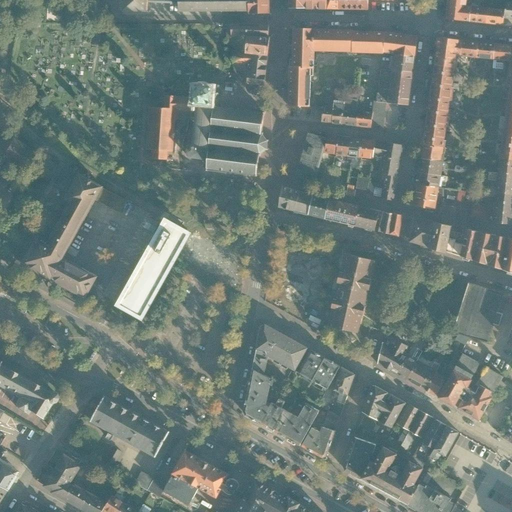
[(133,11),(147,11),(148,1),(147,0),(121,0),(121,11),(133,11)]
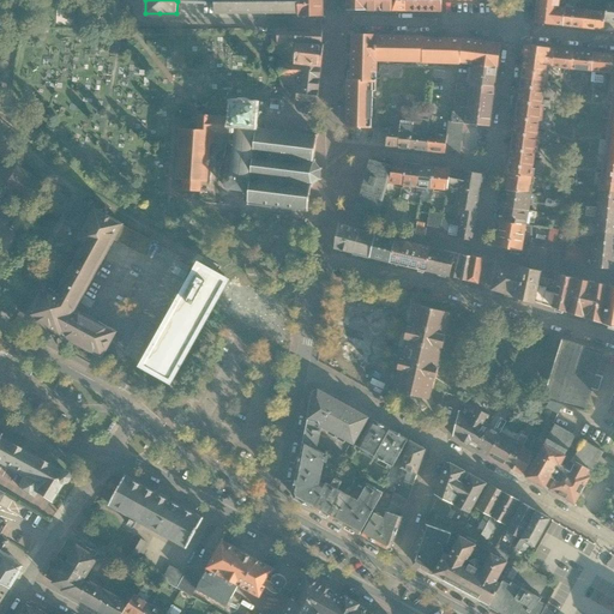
[(214,0),(214,2),(214,13),(298,13),(296,0),(214,0)]
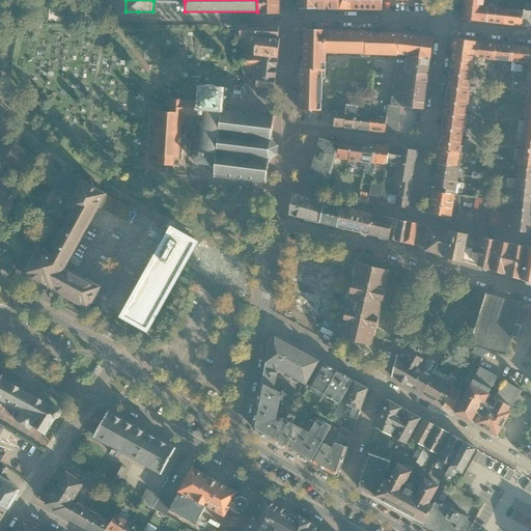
[(256,0),(257,11),(257,14),(278,14),(277,0),(256,0)]
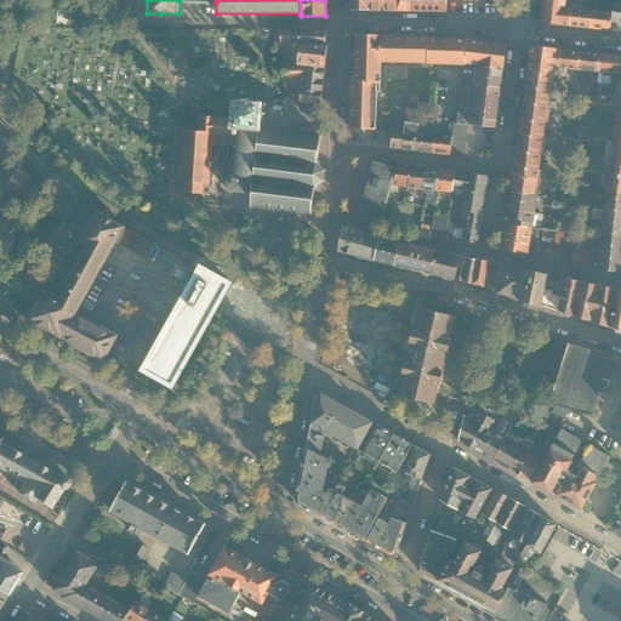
[(370,10),(369,0),(349,0),(351,10),(370,10)]
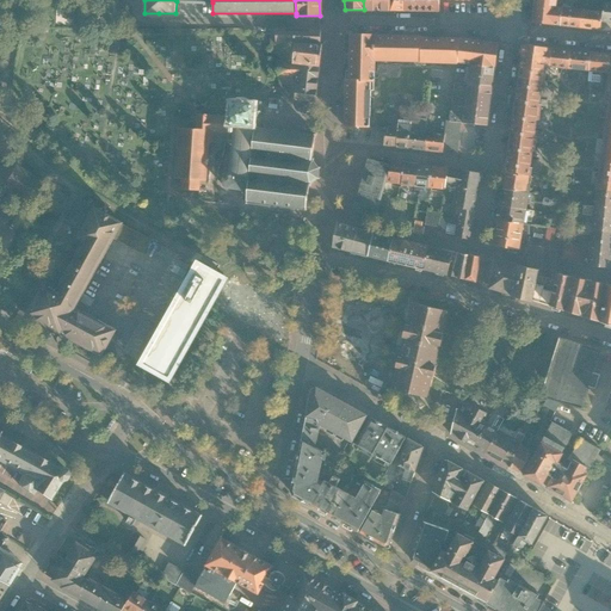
[(390,11),(390,0),(363,0),(364,10),(390,11)]
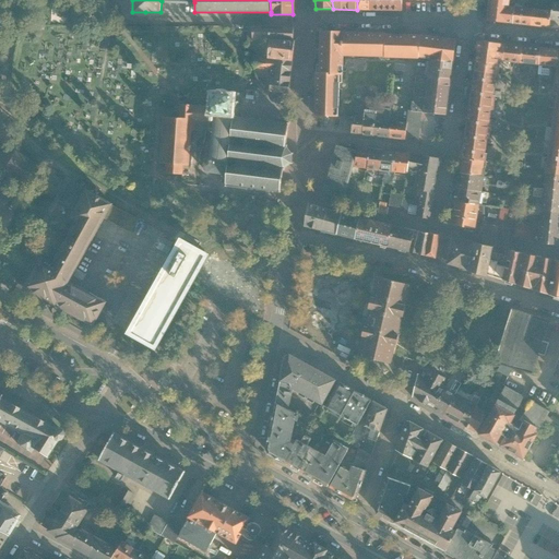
[(370,10),(370,0),(357,0),(357,10),(370,10)]
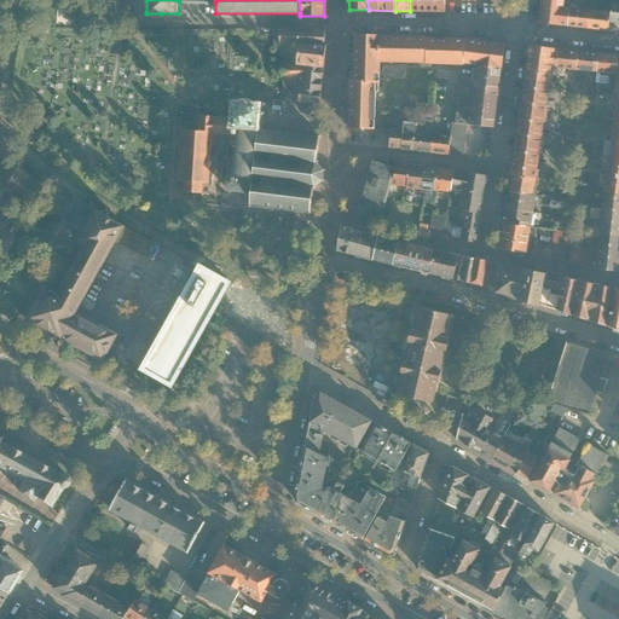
[(410,0),(410,11),(445,11),(444,0),(410,0)]
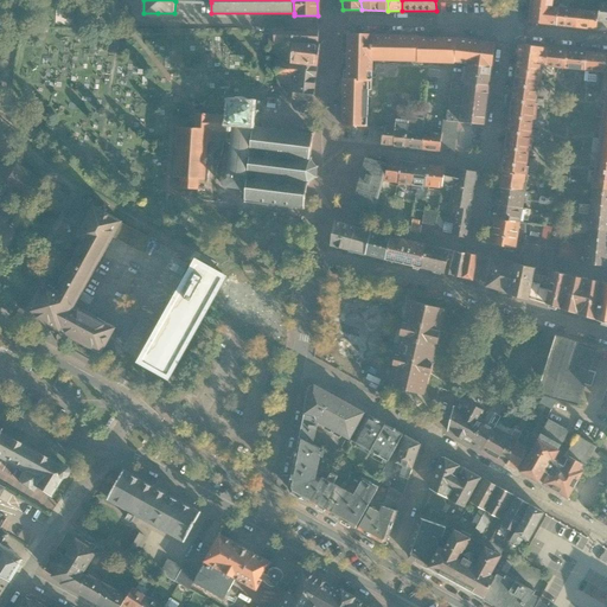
[(555,25),(557,5),(553,5),(553,0),(529,0),(528,23),(555,25)]
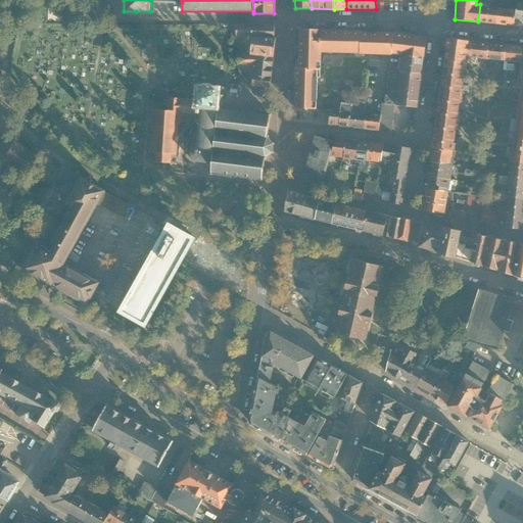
[(496,6),(480,4),(478,21),(495,24),(496,6)]
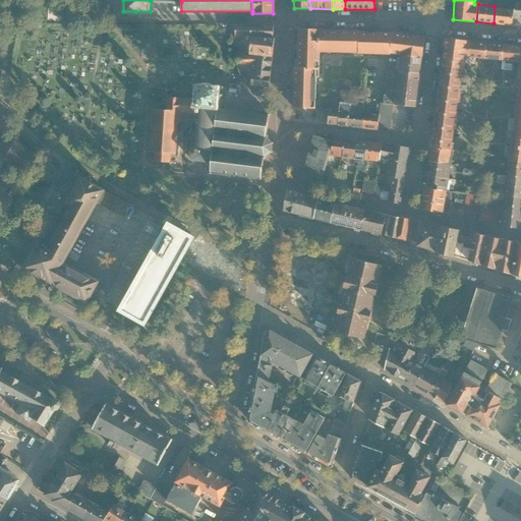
[(514,7),(495,6),(494,23),(512,25),(513,16),(514,7)]
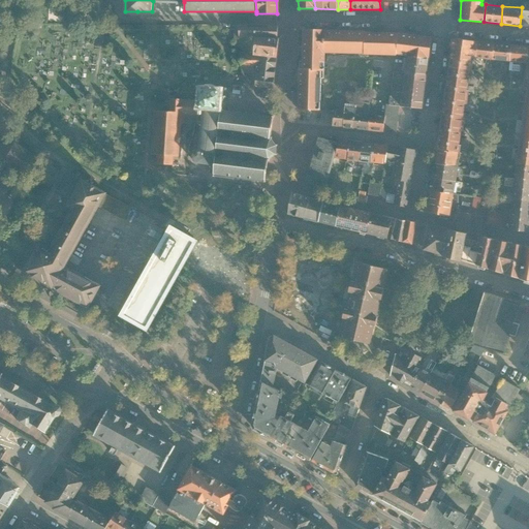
[(253,37),(252,54),(276,55),(278,25),(239,24),(239,36),(253,37)]
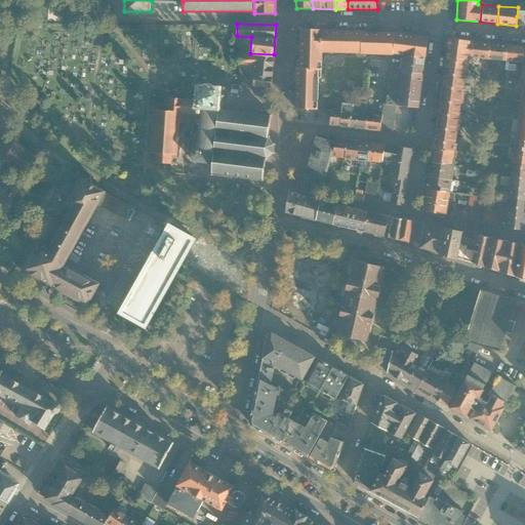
[(322,31),(300,31),(299,66),(318,67),(322,67),(322,51),(322,31)]
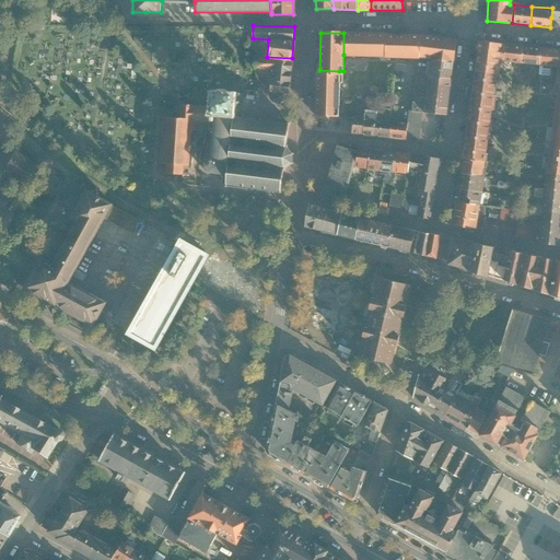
[(386,34),(343,33),(343,55),(386,56),(386,34)]
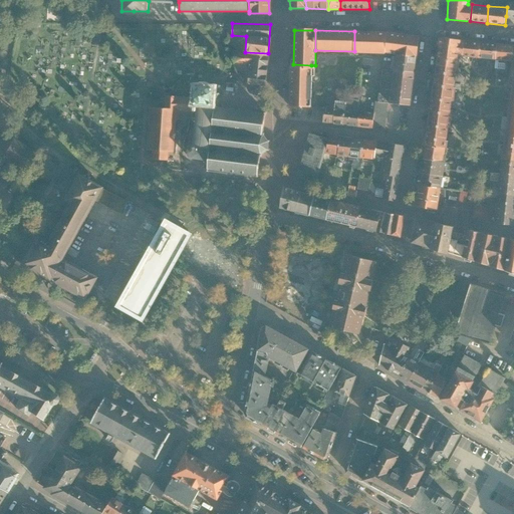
[(354,51),(386,52),(388,32),(354,31),(354,51)]
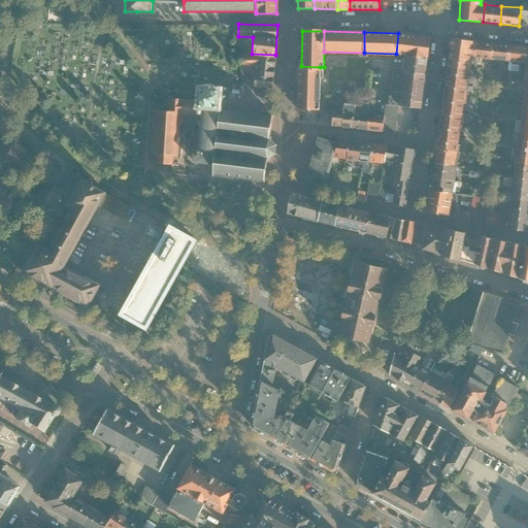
[(396,54),(406,55),(427,58),(430,36),(398,33),(396,54)]
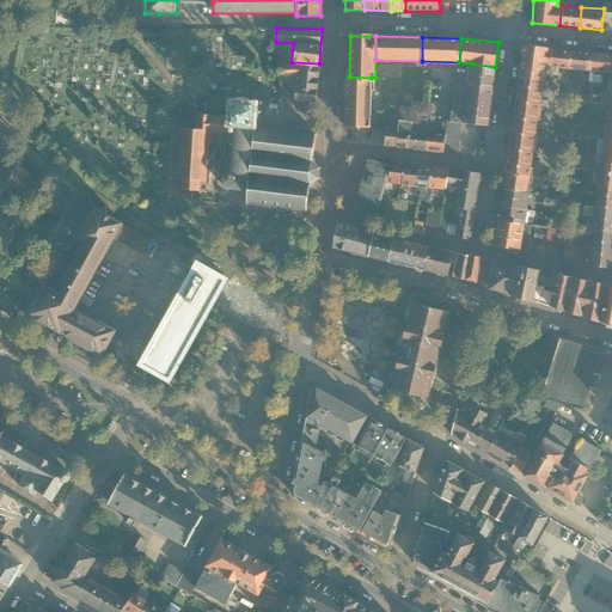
[(522,43),(518,75),(545,79),(546,72),(545,72),(546,66),(548,66),(550,48),(522,43)]
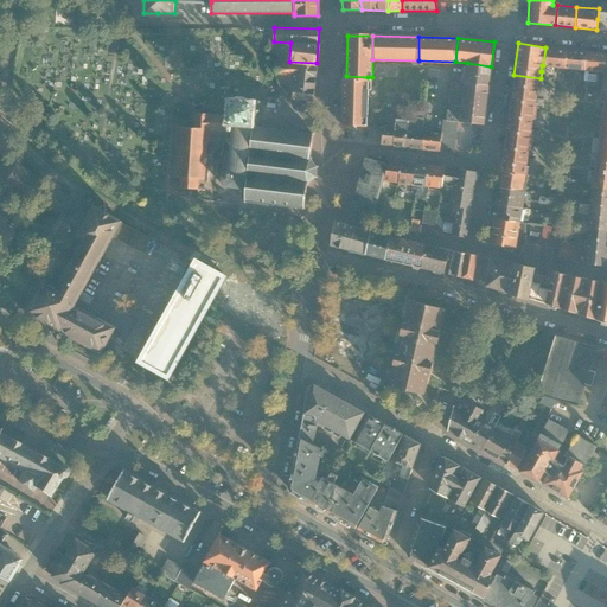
[(543,65),(561,68),(563,50),(545,48),(543,65)]
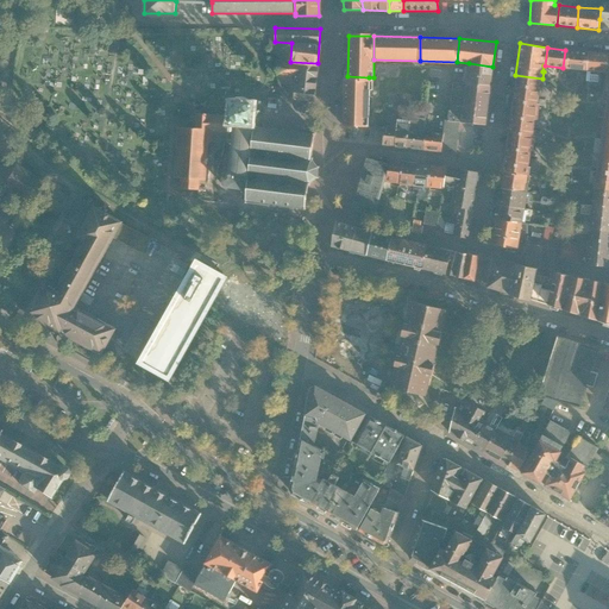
[(565,50),(563,68),(583,70),(585,52),(565,50)]
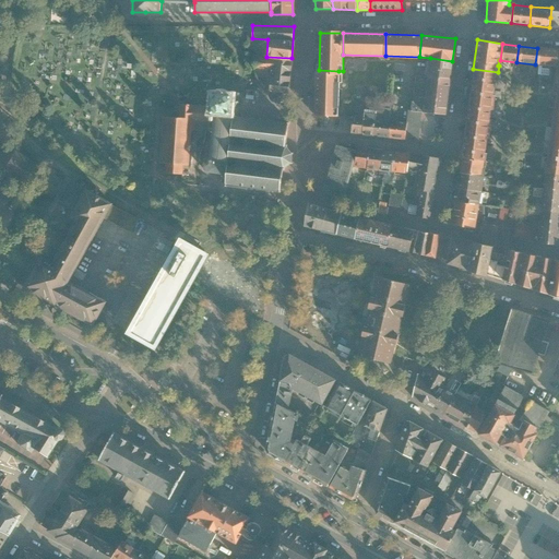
[(558,50),(558,49),(537,48),(535,64),(557,67),(558,50)]
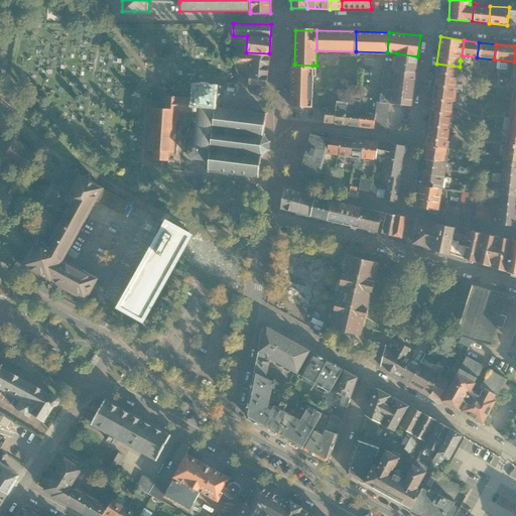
[(267,86),(269,53),(246,52),(234,52),(234,66),(238,82),(267,86)]
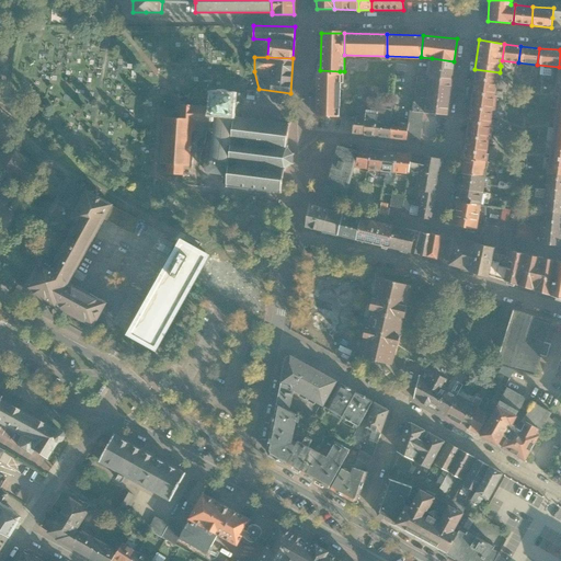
[(432,58),(430,75),(453,77),(454,61),(432,58)]
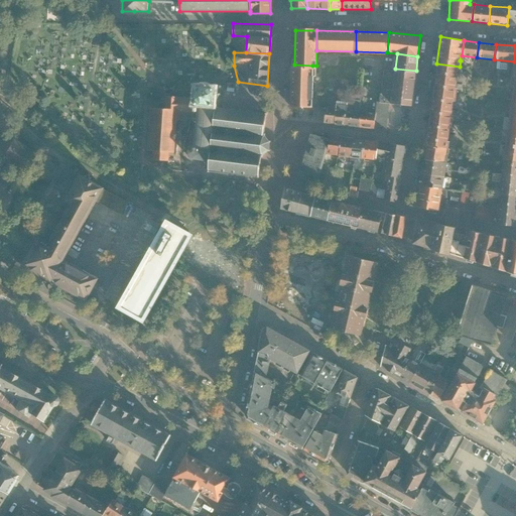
[(436,63),(432,91),(457,94),(457,88),(456,88),(458,74),(459,74),(460,67),(436,63)]
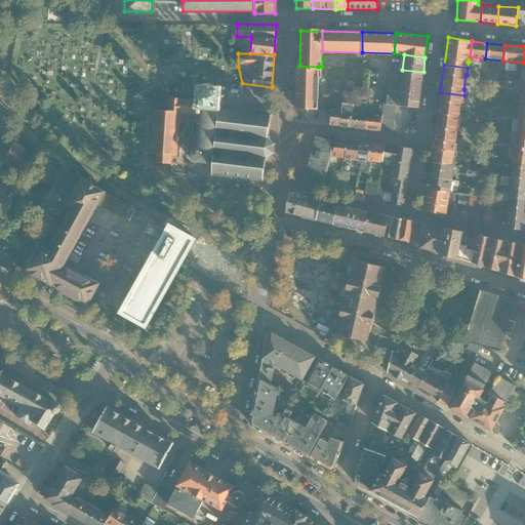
[(318,67),(299,66),(296,66),(295,109),(318,109),(318,67)]
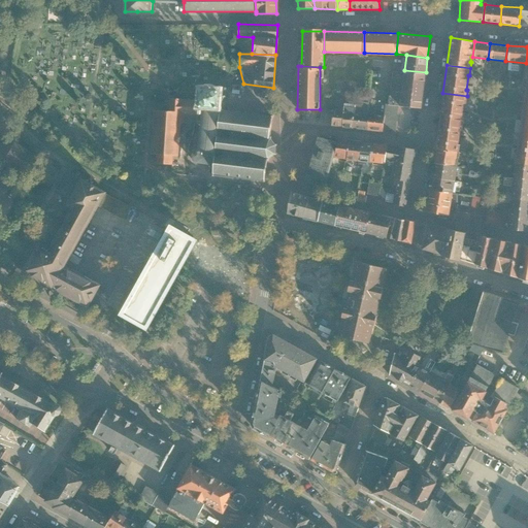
[(390,105),(399,106),(422,108),(426,72),(404,70),(394,69),(390,105)]
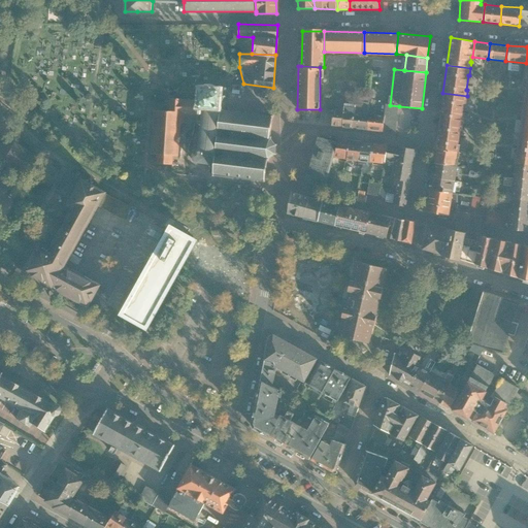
[(200,107),(203,107),(220,108),(220,107),(221,89),(201,87),(200,100),(200,107)]
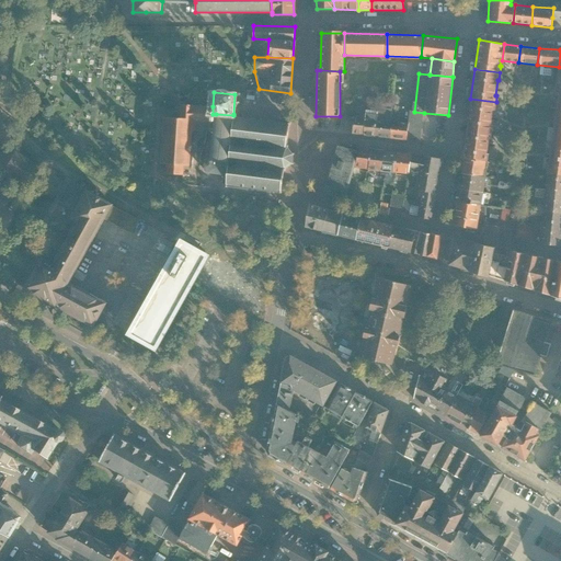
[(470,99),(466,128),(491,132),(492,124),(491,124),(493,110),(494,110),(496,102),(470,99)]
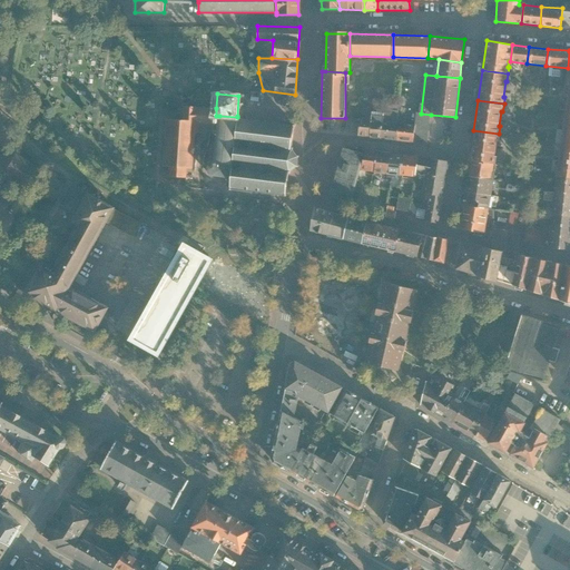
[(170,167),(169,176),(187,178),(188,168),(193,168),(196,133),(199,134),(200,124),(215,125),(216,116),(216,108),(185,106),(184,120),(168,119),(165,166),(170,167)]
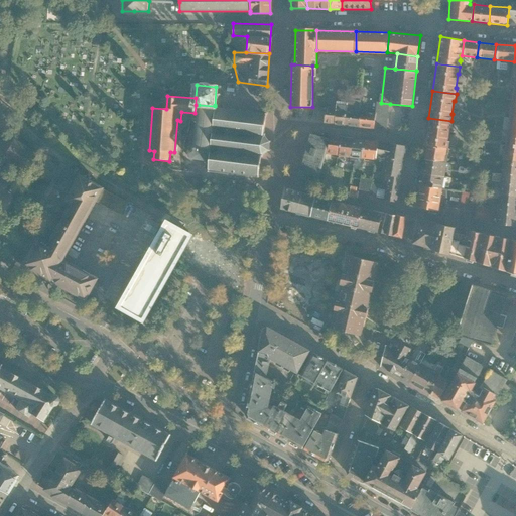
[(360,127),(362,111),(359,110),(361,100),(348,98),(347,104),(345,125),(360,127)]
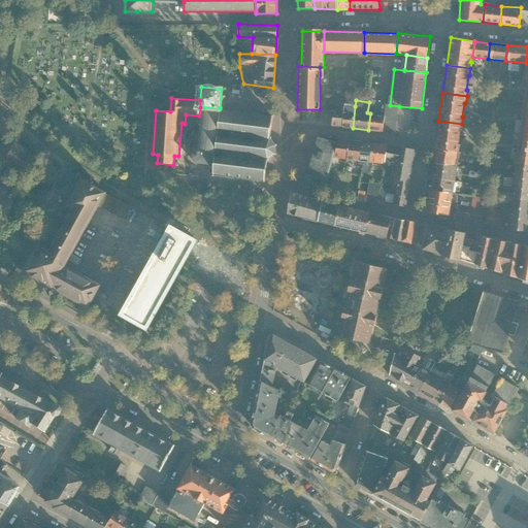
[(386,104),(385,114),(383,131),(396,133),(399,106),(390,105),(386,104)]
